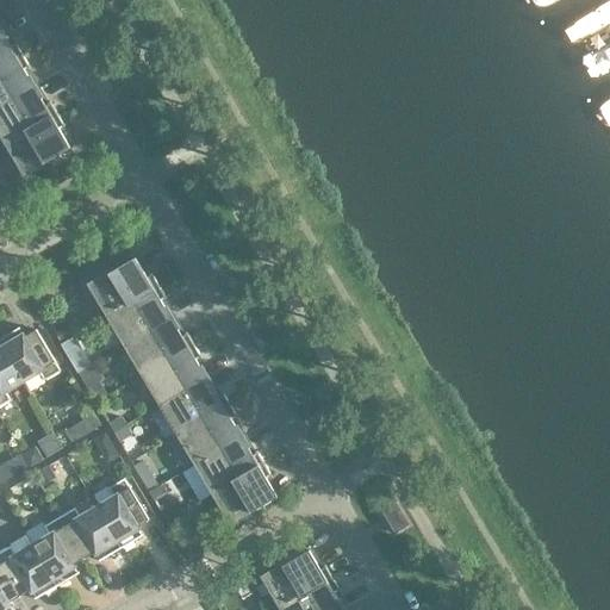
[(527,0),(541,24),(579,0),(527,0)]
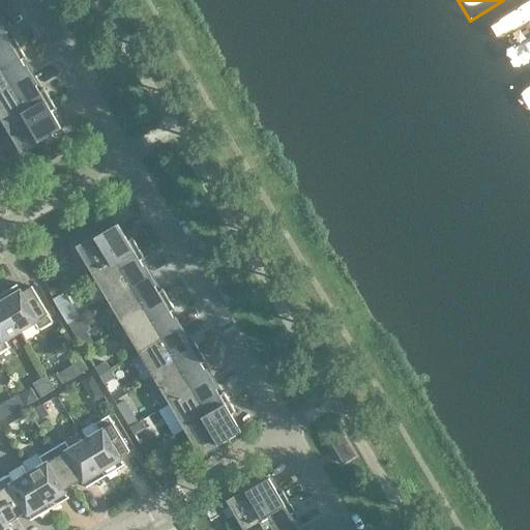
[(490,54),(529,30),(529,0),(503,0),(470,21),(490,54)]
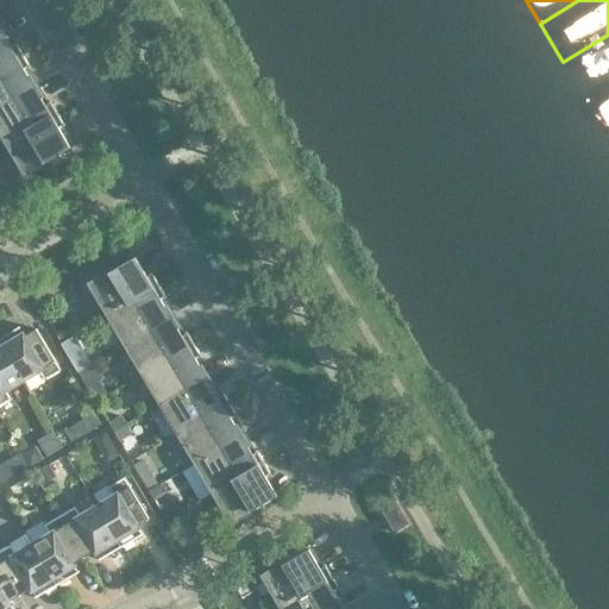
[(11,46),(0,27),(0,68),(23,55),(16,43),(13,43),(14,44),(11,46)]
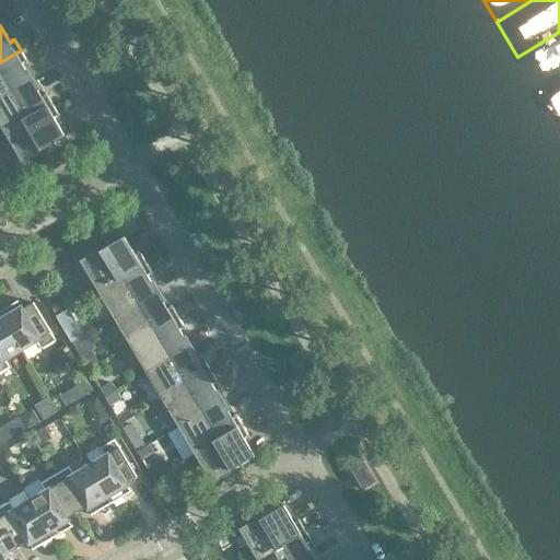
[(538,93),(559,80),(559,32),(517,57),(538,93)]
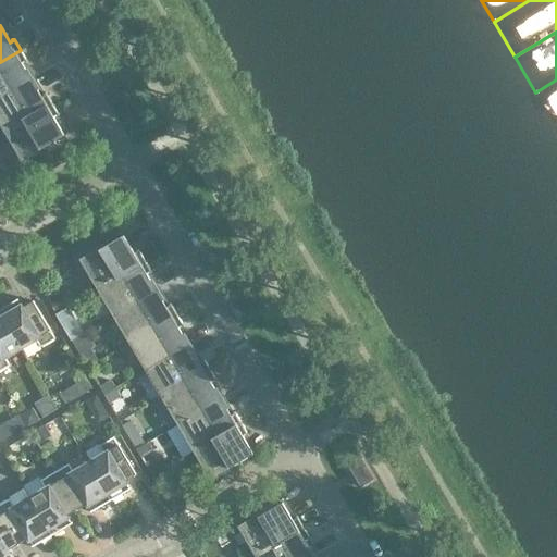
[(27,61),(21,50),(0,62),(0,98),(32,79),(22,63),(25,61),(26,62),(27,61)]
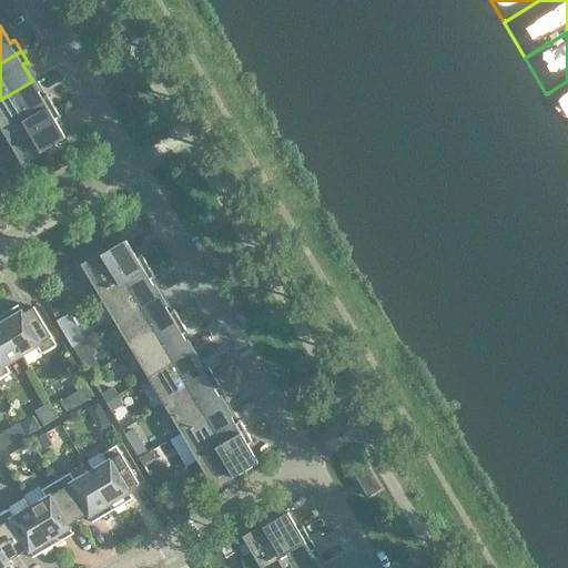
[(42,99),(32,81),(0,100),(0,122),(7,134),(53,107),(47,94),(46,95),(47,97),(42,99)]
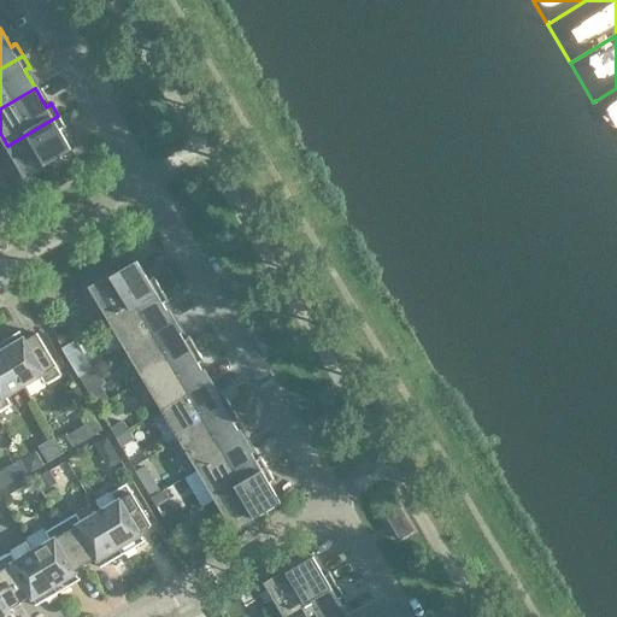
[(65,128),(58,116),(7,146),(25,176),(71,150),(59,129),(63,127),(64,129),(65,128)]
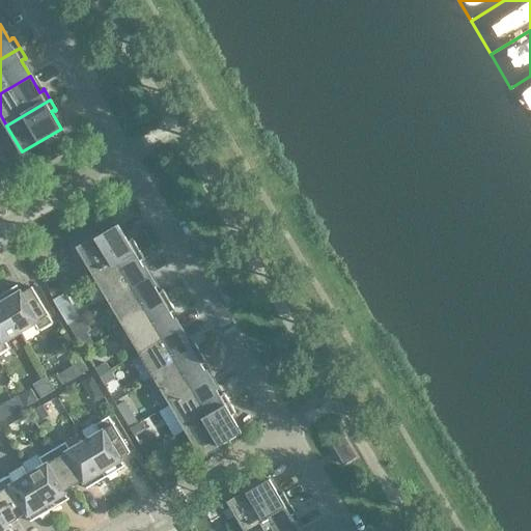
[(79,248),(94,275),(138,249),(132,238),(131,239),(132,240),(129,242),(118,224),(79,248)]
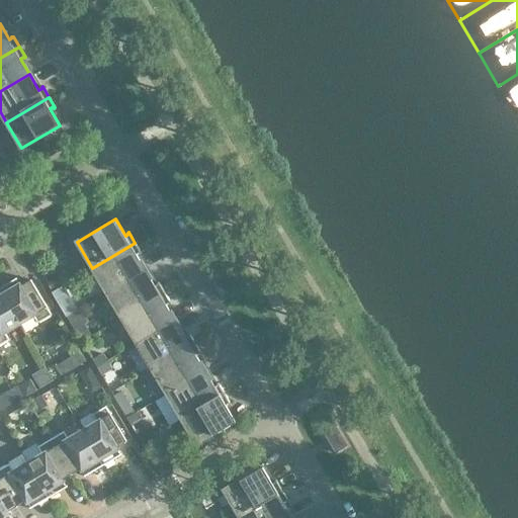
[(142,253),(135,243),(92,268),(107,292),(146,270),(137,254),(140,252),(141,254),(142,253)]
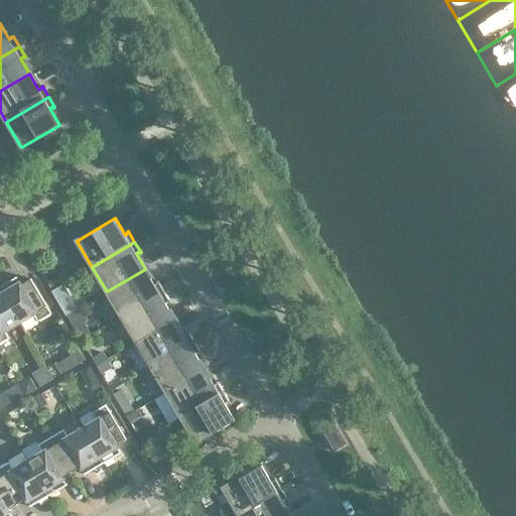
[(154,284),(145,269),(107,291),(121,316),(164,291),(158,281),(157,281),(157,282),(154,284)]
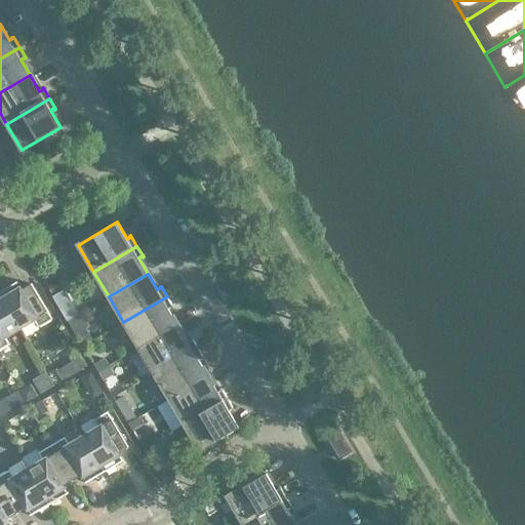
[(53,294),(62,289),(54,277),(46,282),(53,294)]
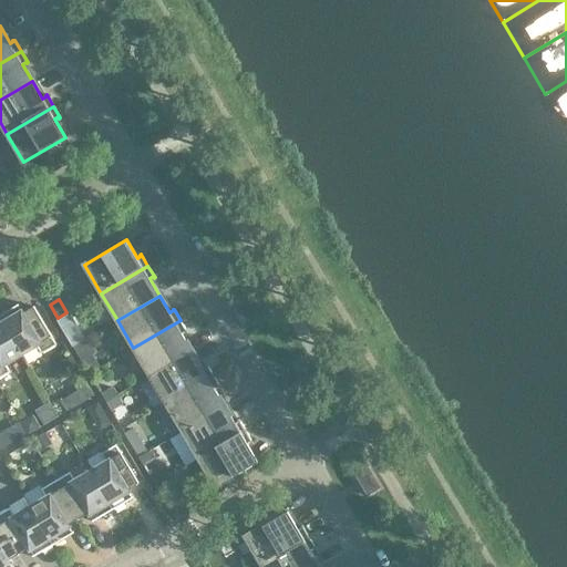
[(18,305),(0,315),(0,319),(21,354),(37,346),(42,353),(57,344),(33,307),(23,312),(18,305)]
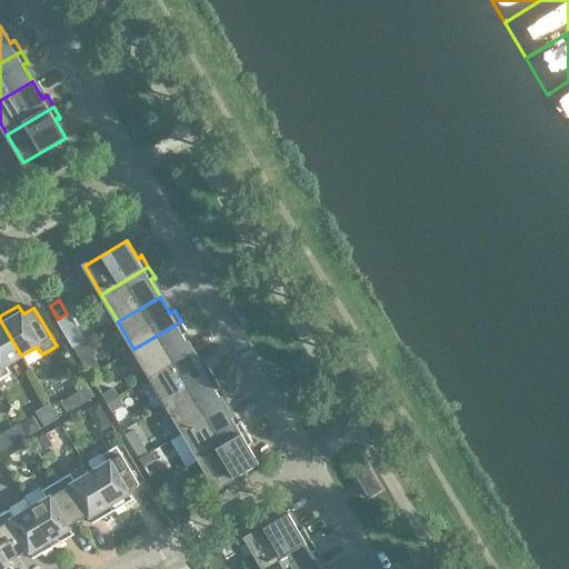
[(58,321),(65,333),(77,326),(69,313),(58,321)]
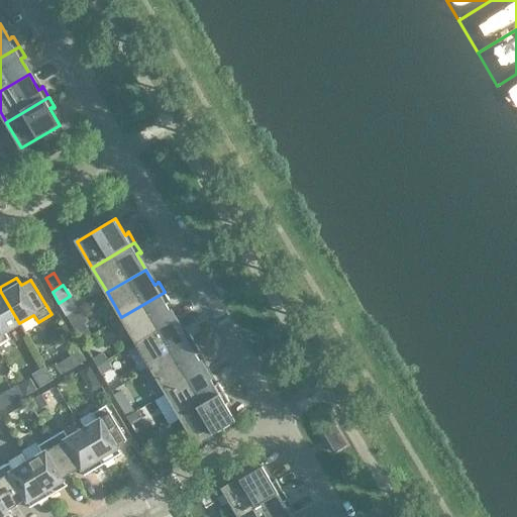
[(19,323),(0,291),(0,344),(9,339),(5,332),(19,323)]
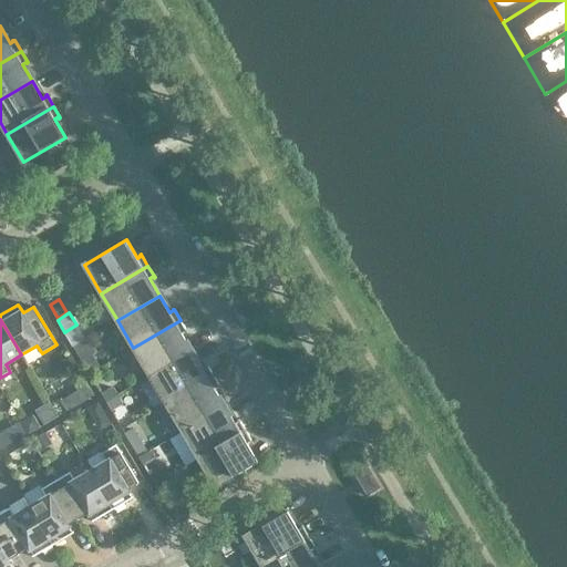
[(187,331),(181,320),(133,348),(150,375),(193,351),(182,333),(185,331),(186,332),(187,331)]
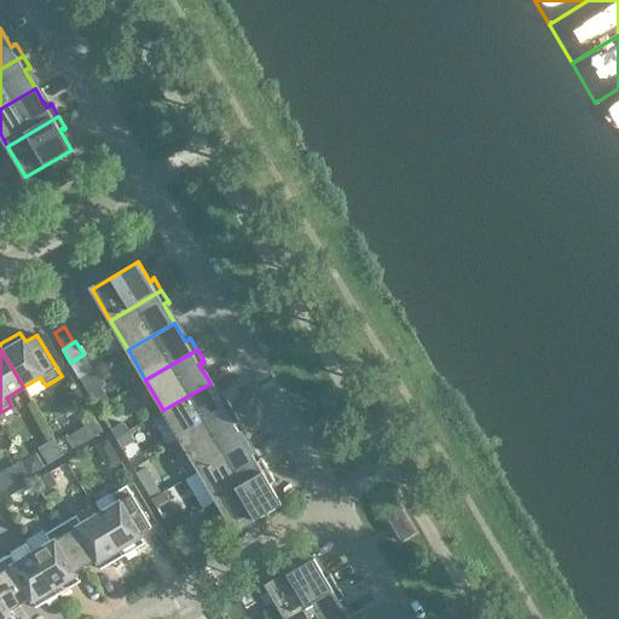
[(221,401),(210,383),(163,410),(181,440),(233,410),(225,398),(224,398),(225,400),(221,401)]
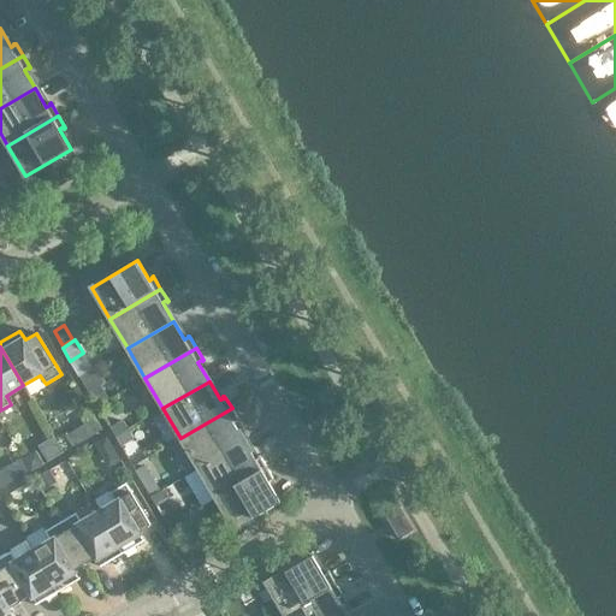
[(96,406),(110,398),(106,392),(93,400),(96,406)]
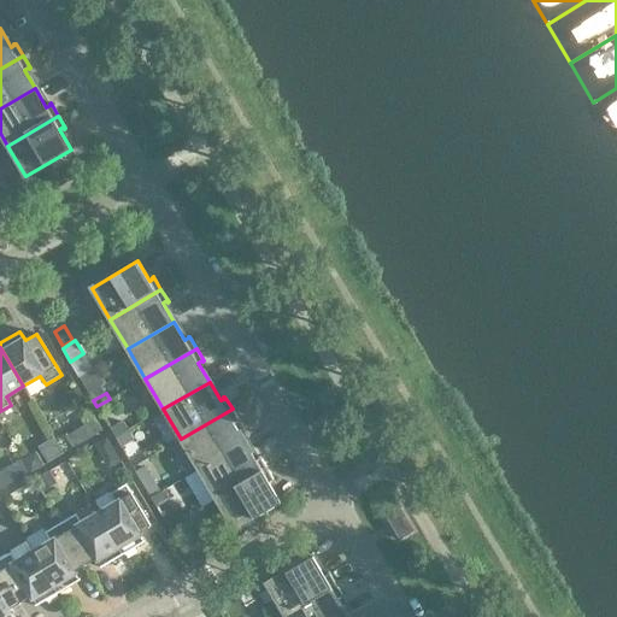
[(240,422),(233,409),(181,439),(199,469),(245,441),(234,423),(238,421),(239,422),(240,422)]
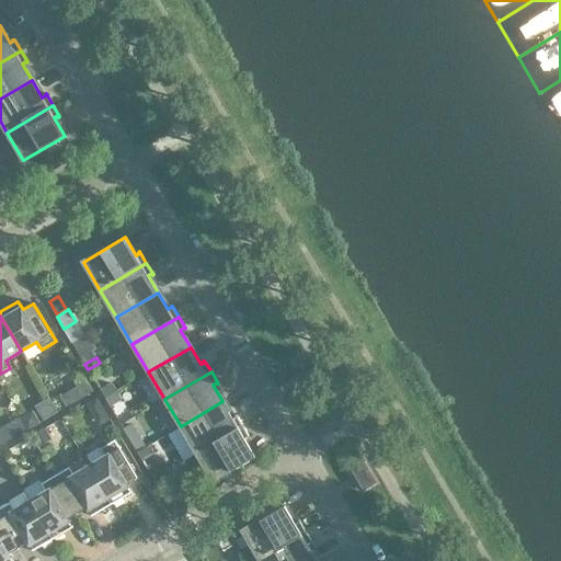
[(93,391),(86,378),(76,384),(83,397),(93,391)]
